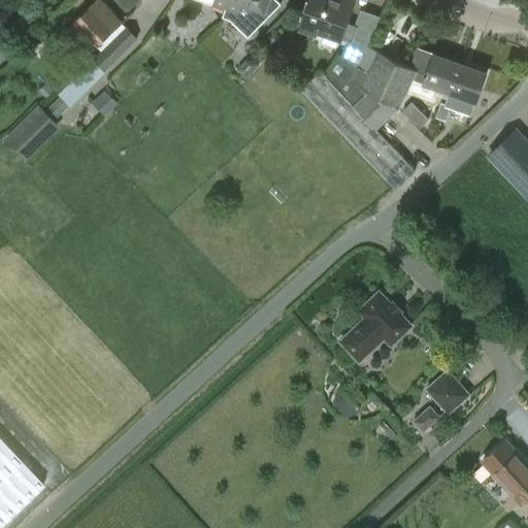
[(198,0),(226,9),(228,0),(198,0)]
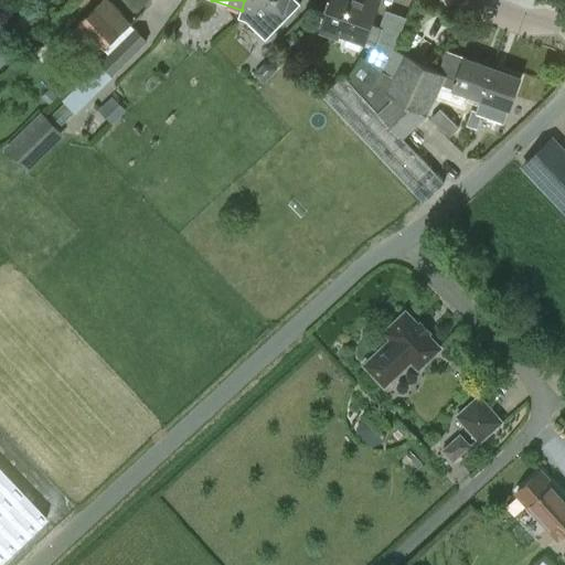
[(244,0),(242,10),(238,17),(245,19),(266,40),(300,4),(296,0),(244,0)]
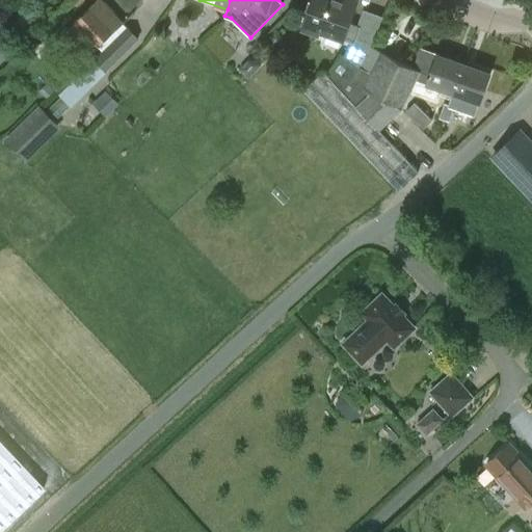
[(362,69),(371,50),(381,21),(364,15),(360,27),(349,23),(354,7),(335,0),(313,0),(303,26),(350,43),(344,57),(362,69)]
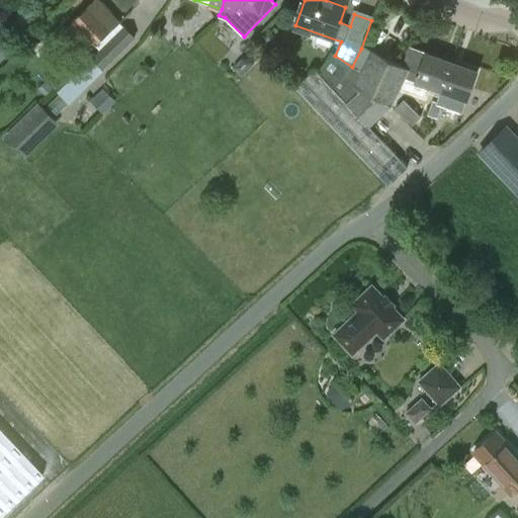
[(108,30),(86,7),(71,21),(93,45),(108,30)]
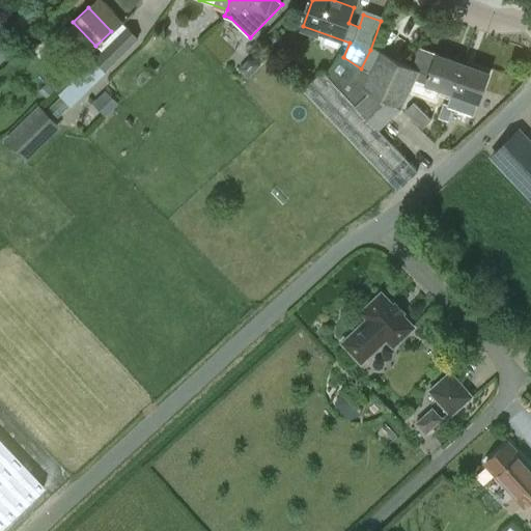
[(105,70),(138,37),(127,26),(93,58),(105,70)]
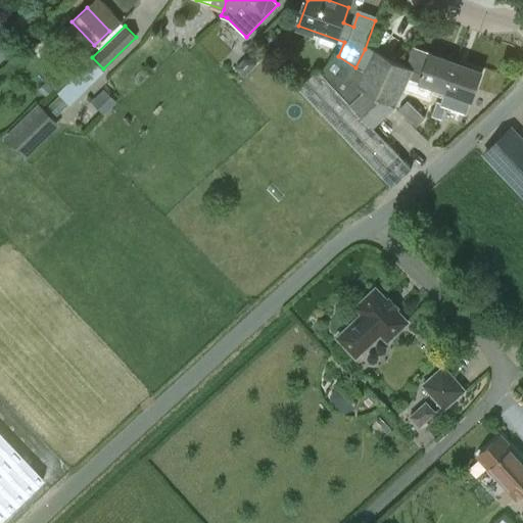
[(405,79),(444,92),(456,62),(413,47),(406,65),(375,50),(374,52),(365,49),(355,67),(338,56),(323,78),(319,73),(300,90),(391,187),(410,170),(372,130),(394,107),(405,79)]
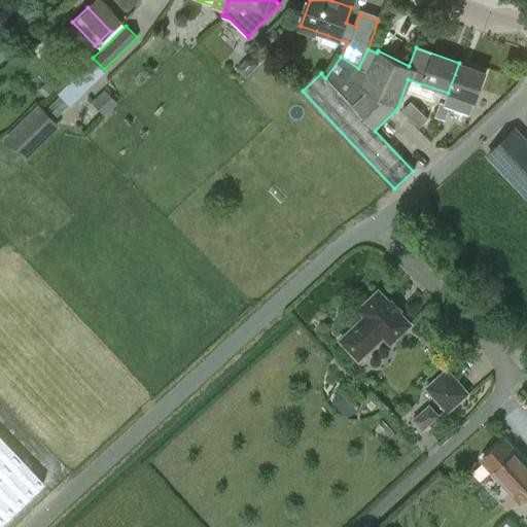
[(485,72),(459,63),(448,93),(473,102),(485,72)]
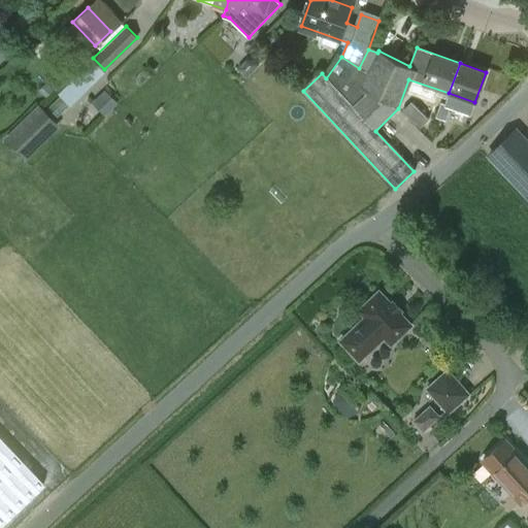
[(435,118),(439,119),(444,104),(440,102),(435,118)]
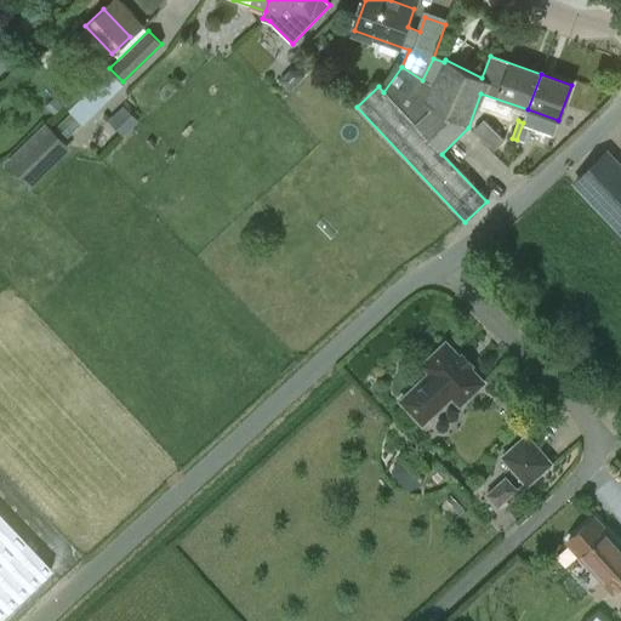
[(63,142),(44,121),(4,161),(23,181),(63,142)]
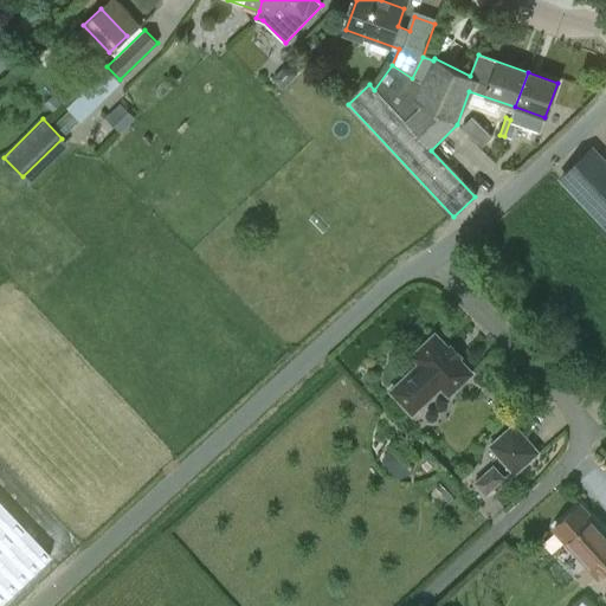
[(510,120),(504,136),(510,139),(515,121),(510,120)]
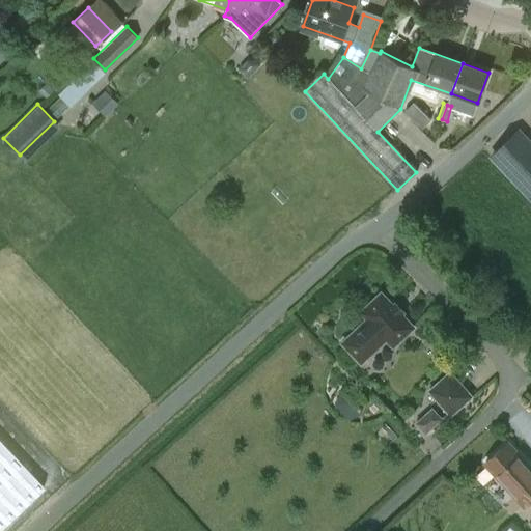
[(530,143),(519,131),(492,157),(530,197),(530,143)]
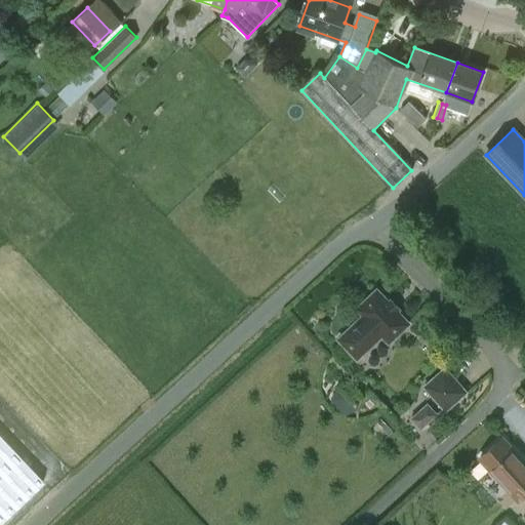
[(389,344),(408,324),(376,290),(357,310),(363,317),(338,339),(357,360),(382,336),(389,344)]
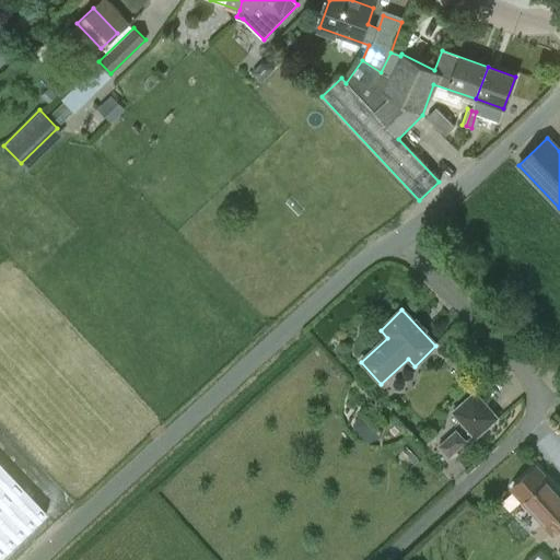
[(498,419),(475,394),(453,413),(476,439),(498,419)]
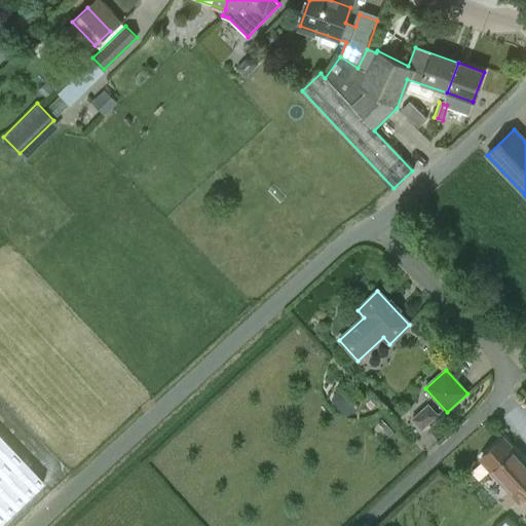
[(427,405),(412,419),(420,427),(436,414),(427,405)]
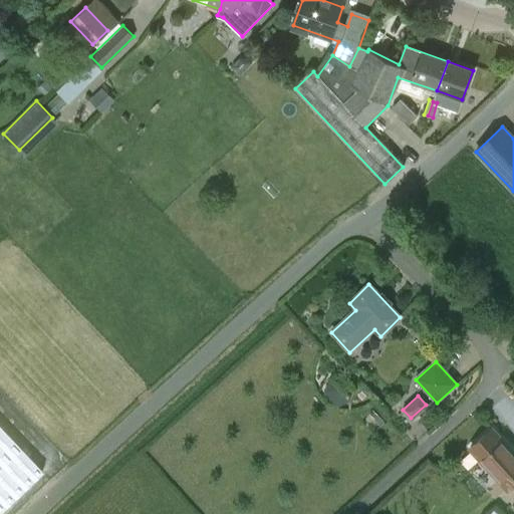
[(0,511),(42,472),(0,427),(0,511)]
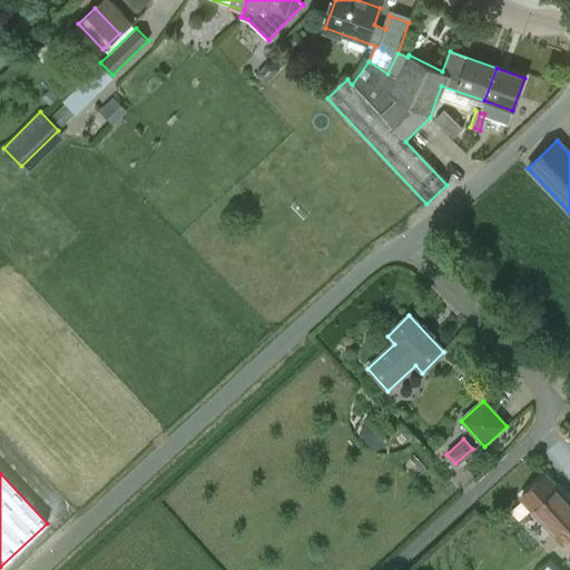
[(553,534),(563,526),(569,532),(569,502),(546,475),(521,498),(553,534)]
